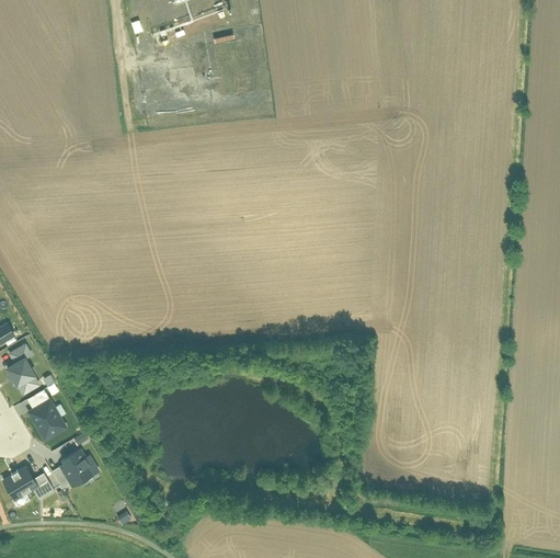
[(0,344),(14,337),(7,323),(0,327),(0,344)]
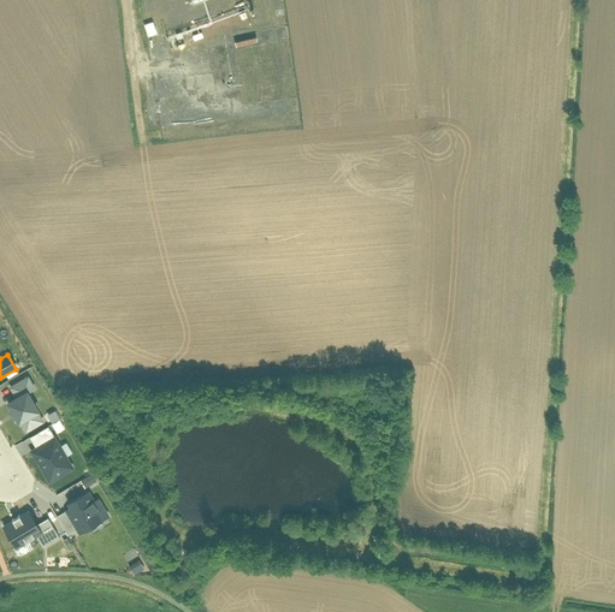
[(19,423),(25,434),(45,423),(28,394),(36,390),(28,376),(0,392),(0,397),(17,426),(19,423)]
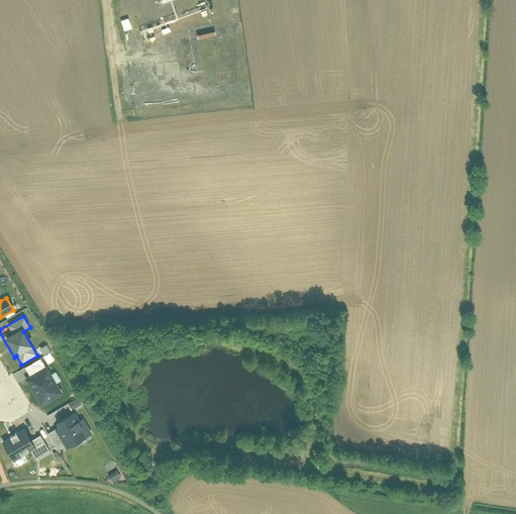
[(24,379),(40,407),(62,395),(41,358),(24,369),(28,377),(24,379)]
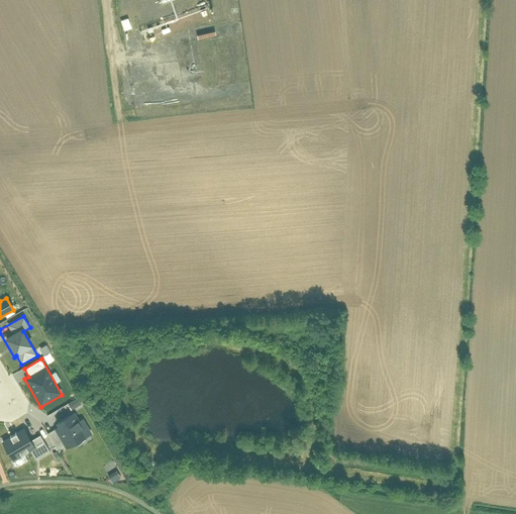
[(63,446),(66,449),(93,434),(84,418),(79,421),(74,413),(71,414),(68,410),(48,421),(54,430),(46,434),(56,450),(63,446)]
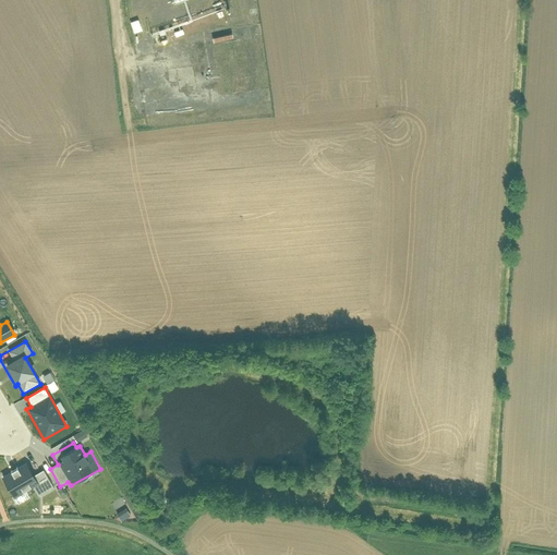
[(1,478),(12,497),(33,485),(39,495),(53,487),(43,470),(33,475),(25,462),(1,478)]
